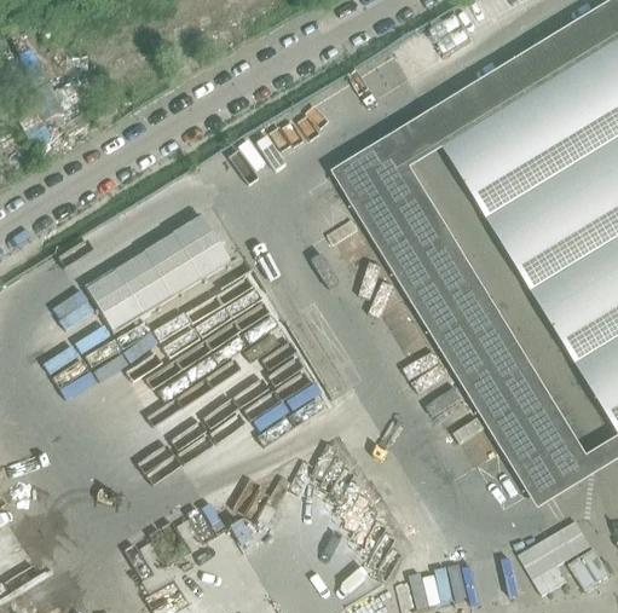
[(610,0),(605,4),(617,25),(617,0),(610,0)]
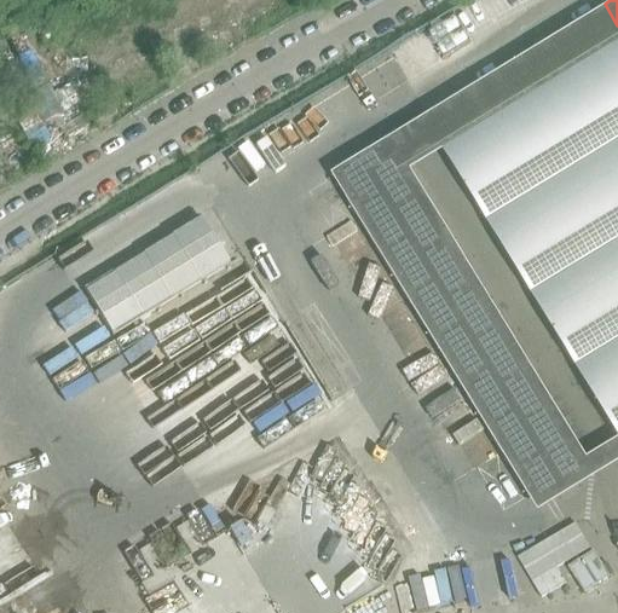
[(617,39),(617,25),(605,4),(429,111),(449,143),(617,39)]
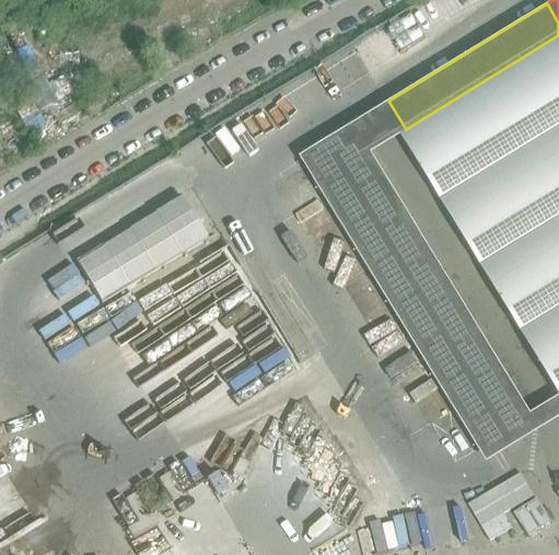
[(558,35),(406,129),(400,133),(441,197),(558,124),(558,35)]
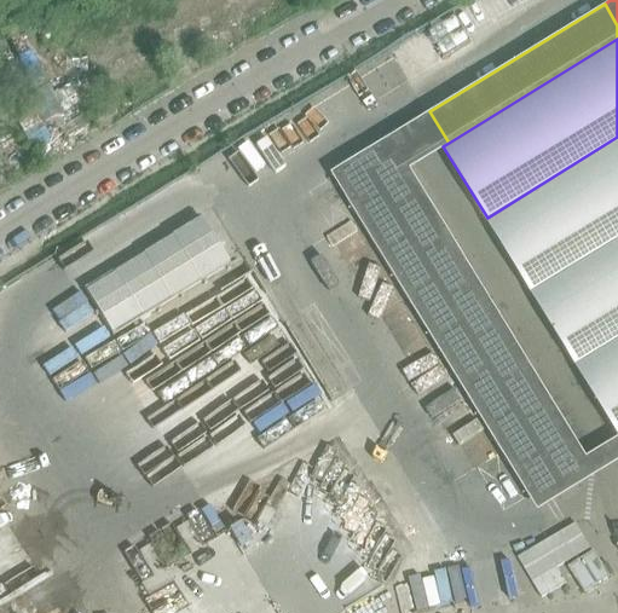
[(443,146),(449,143),(429,111),(404,126),(382,139),(402,171),(423,157),(443,146)]
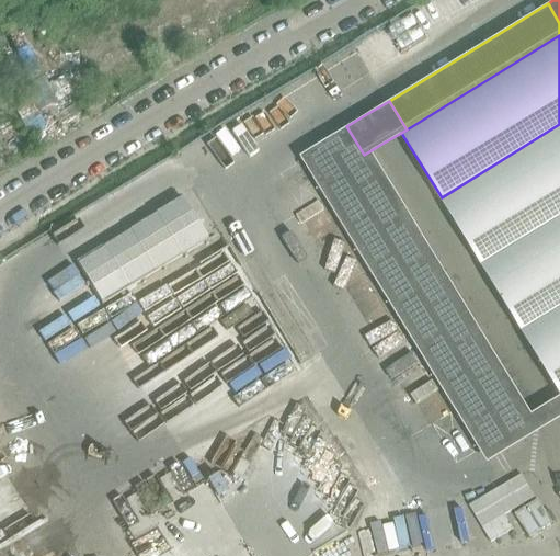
[(559,124),(442,197),(481,263),(559,214),(559,124)]
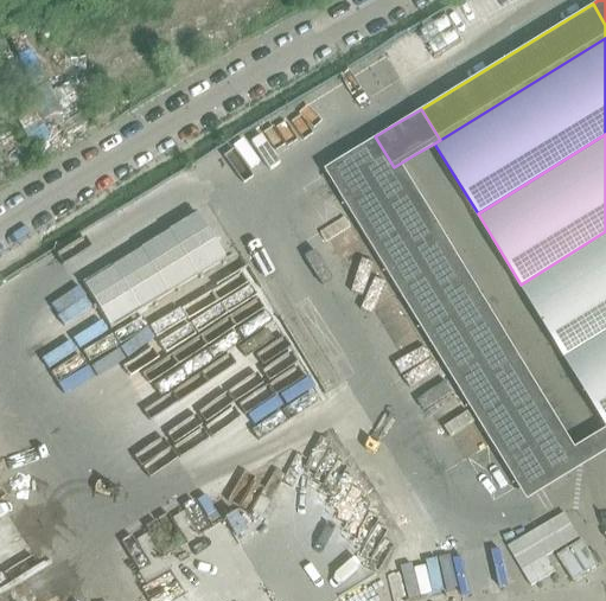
[(375,136),(324,168),(516,483),(568,451),(394,167),(375,136)]
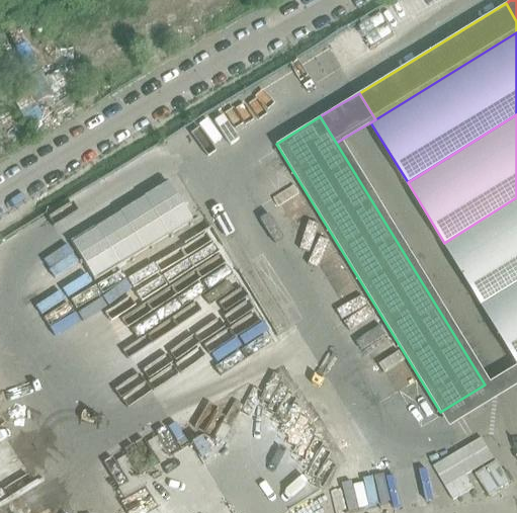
[(189,220),(165,180),(67,239),(91,278),(189,220)]
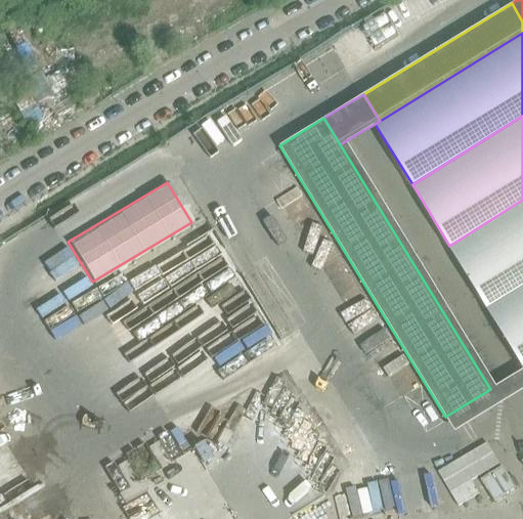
[(522,200),(449,246),(487,307),(522,285),(522,200)]
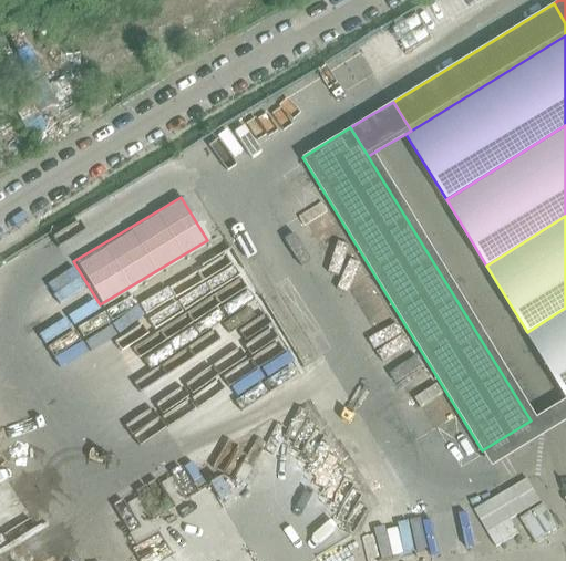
[(565,308),(527,332),(565,394),(565,308)]
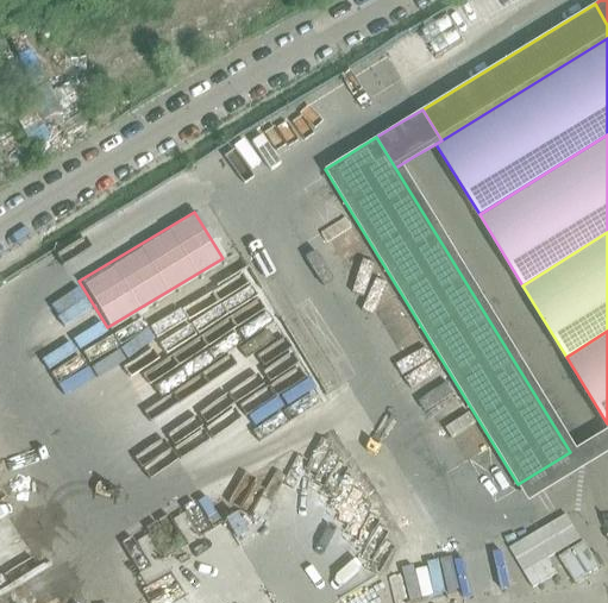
[(607,451),(607,428),(593,439),(570,452),(518,484),(528,501),(602,454),(607,451)]
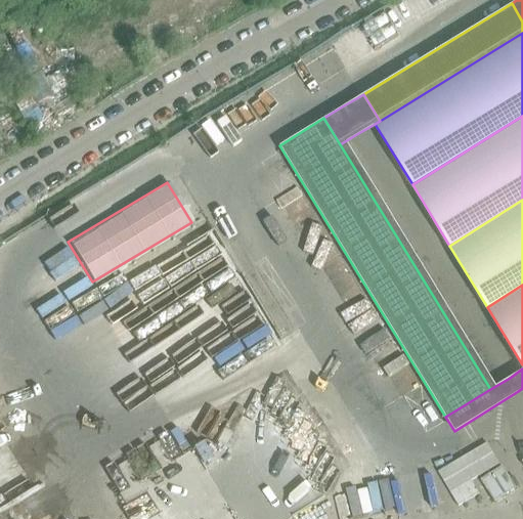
[(502,465),(480,478),(490,493),(486,496),(489,501),(493,499),(494,500),(515,486),(502,465)]
